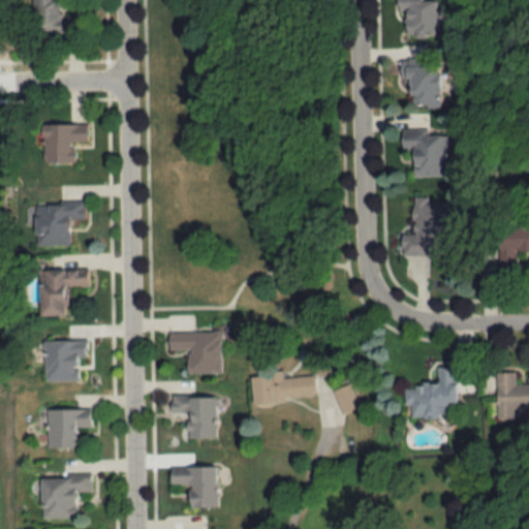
[(31,0),(31,34),(81,35),(81,17),(61,17),(60,0),(31,0)]
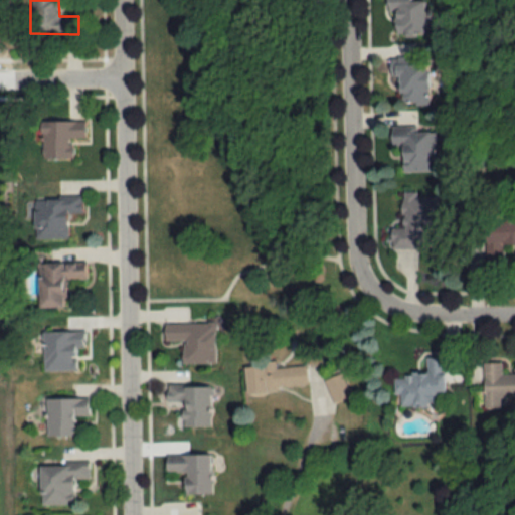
[(427,34),(426,0),(396,0),(389,0),(389,34),(427,34)]
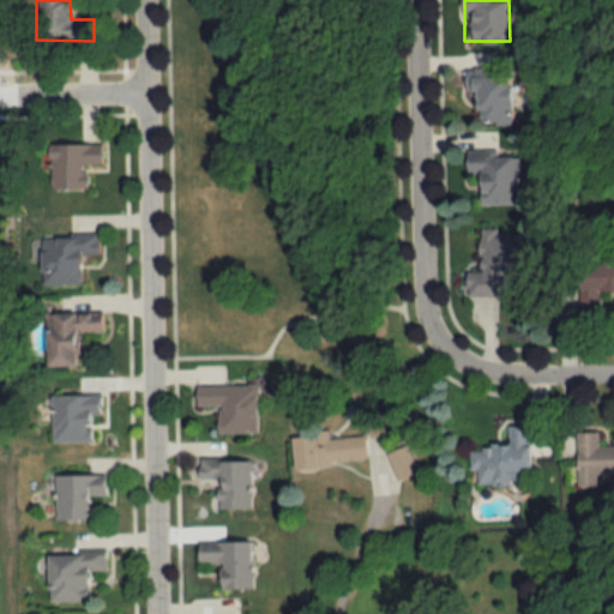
[(465,77),(465,95),(476,95),(476,125),(510,126),(511,77),(465,77)]
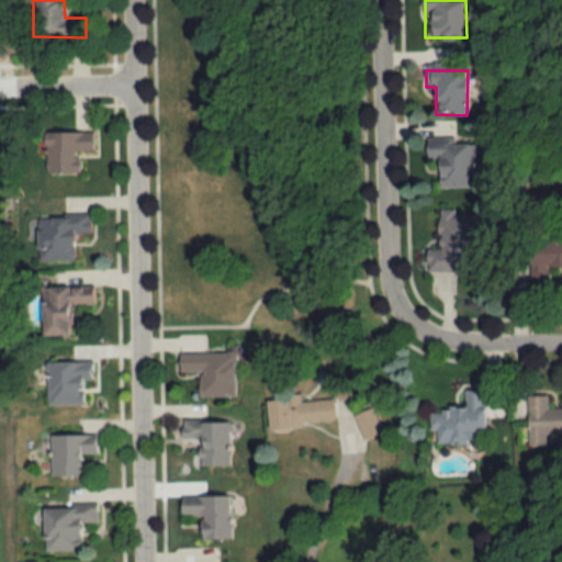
[(92,134),(44,134),(44,176),(77,176),(77,153),(92,153),(92,134)]
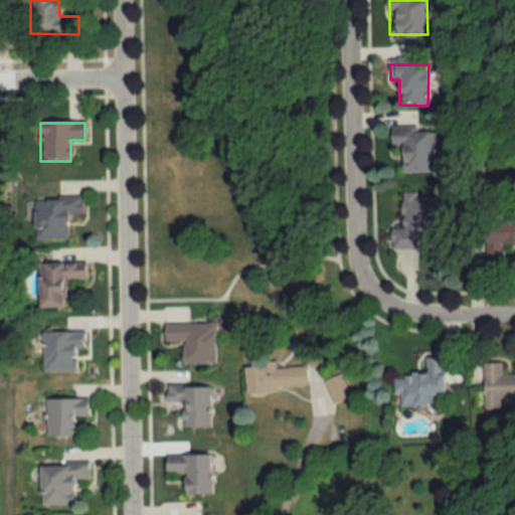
[(401,173),(438,172),(438,128),(390,128),(390,149),(401,148),(401,173)]
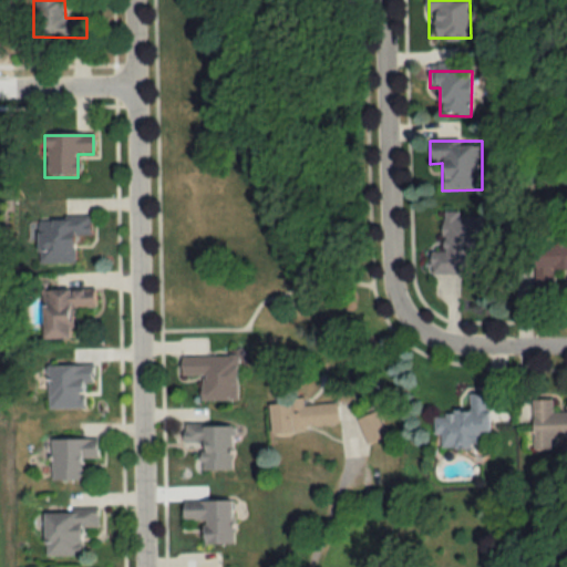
[(442,251),(430,251),(429,275),(460,276),(460,269),(481,270),(482,215),(442,214),(442,251)]
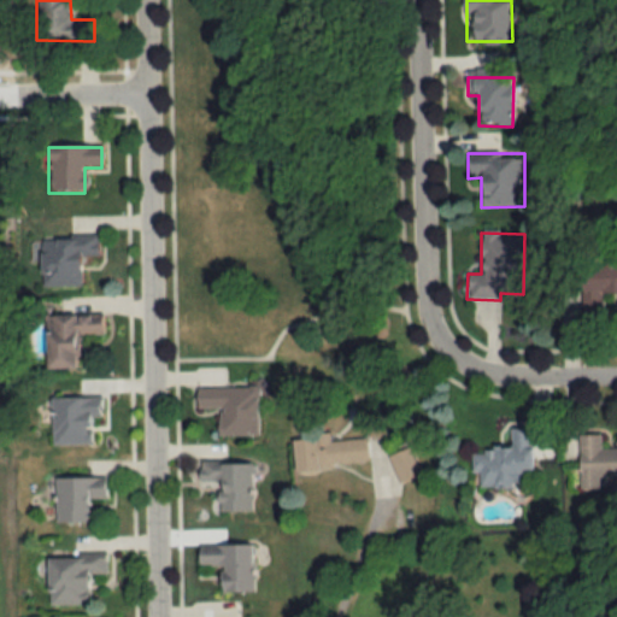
[(98,238),(40,238),(40,287),(80,287),(80,258),(98,258),(98,238)]
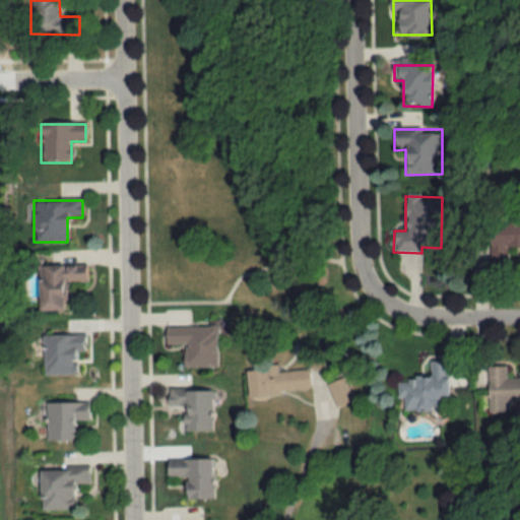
[(492,247),(519,247),(519,223),(492,223),(492,247)]
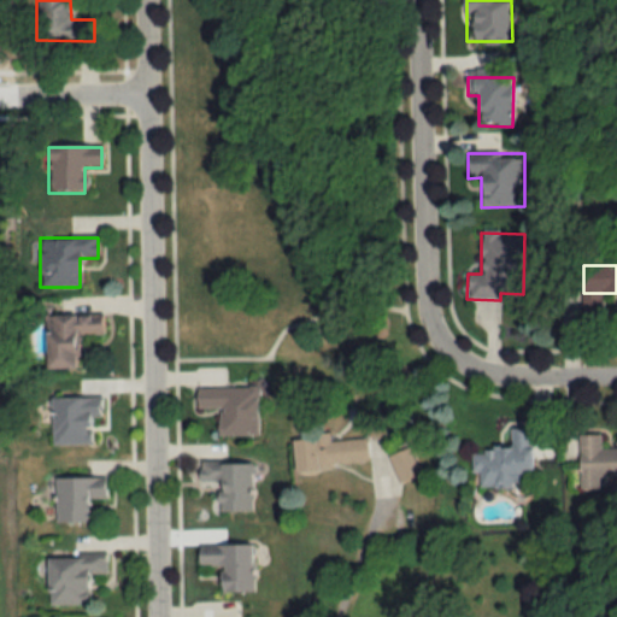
[(45,317),(45,370),(76,369),(75,336),(100,336),(100,316),(45,317)]
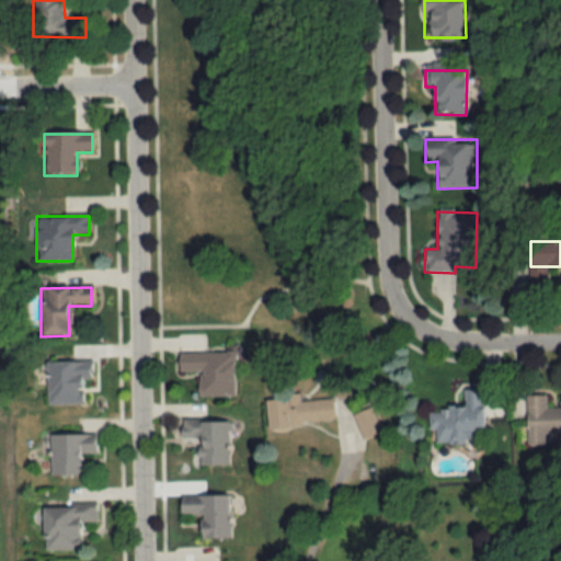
[(233,353),(178,353),(178,371),(199,371),(199,396),(233,396),(233,353)]
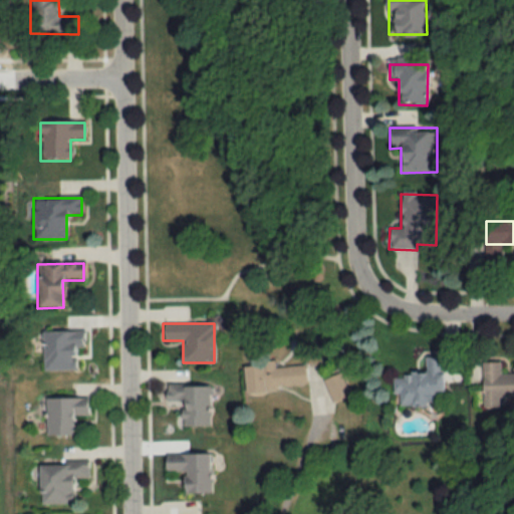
[(42,332),(42,371),(75,371),(75,348),(82,348),(82,332),(42,332)]
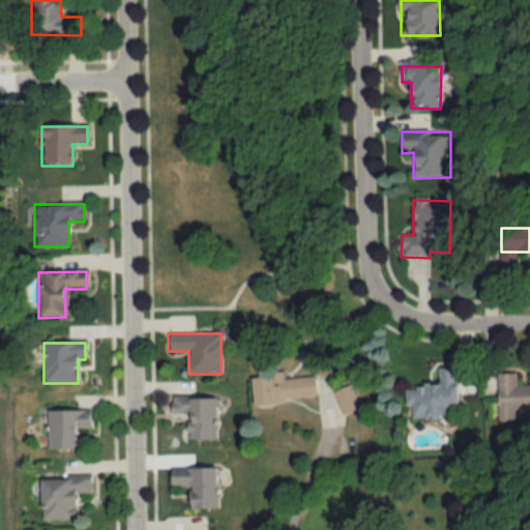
[(412,418),(450,419),(450,406),(455,406),(457,369),(439,369),(438,386),(405,386),(405,406),(412,406),(412,418)]
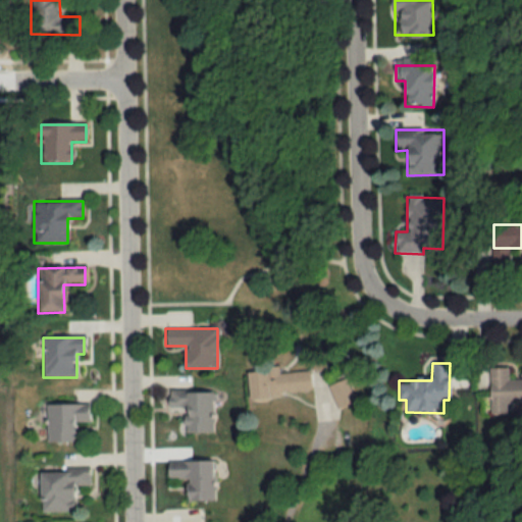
[(246,371),(249,398),(311,393),(309,371),(278,374),(278,368),(246,371)]
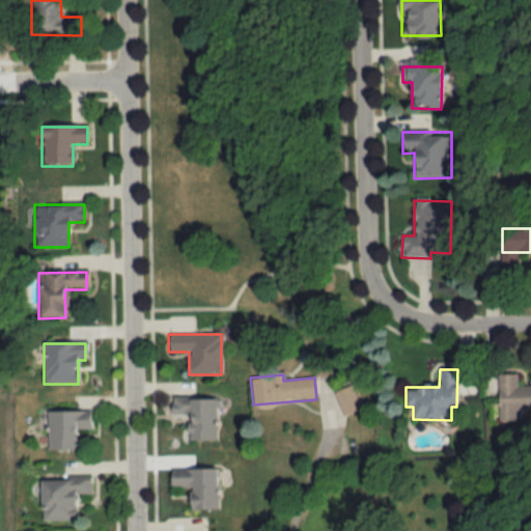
[(530,381),(529,381),(529,387),(516,387),(516,374),(499,374),(498,422),(514,422),(514,411),(530,411),(530,381)]
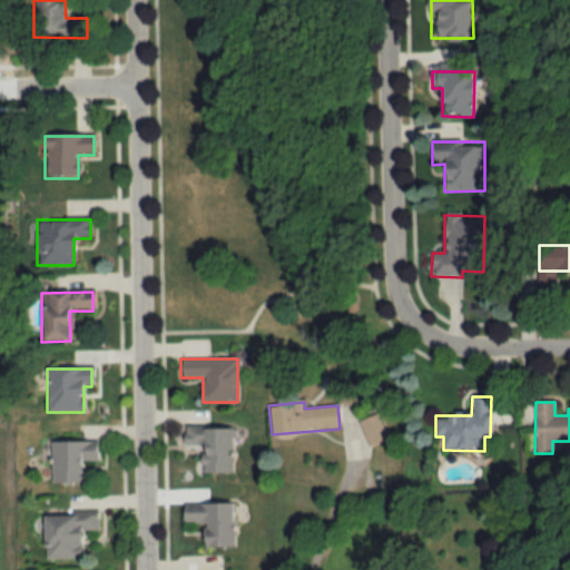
[(386,439),(377,414),(357,421),(367,446),(386,439)]
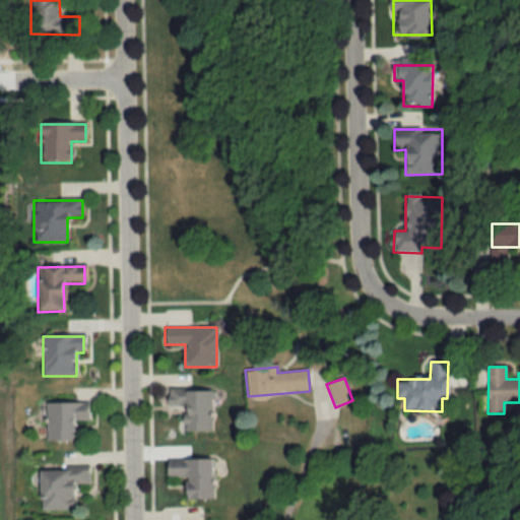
[(167,409),(177,409),(177,432),(210,432),(210,391),(167,391),(167,409)]
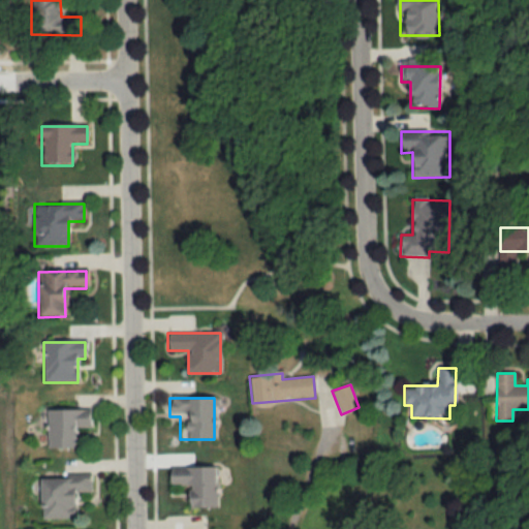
[(47,448),(79,448),(79,429),(90,429),(90,410),(47,410),(47,448)]
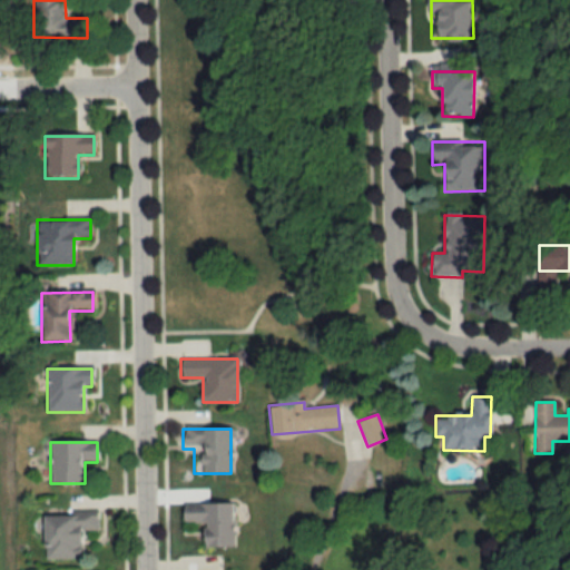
[(232,504),(182,504),(182,526),(203,526),(203,549),(233,548),(232,504)]
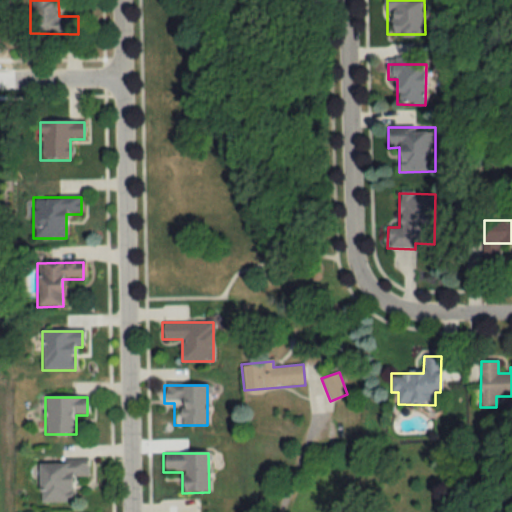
[(72,502),(72,478),(88,477),(87,463),(38,463),(39,503),(72,502)]
